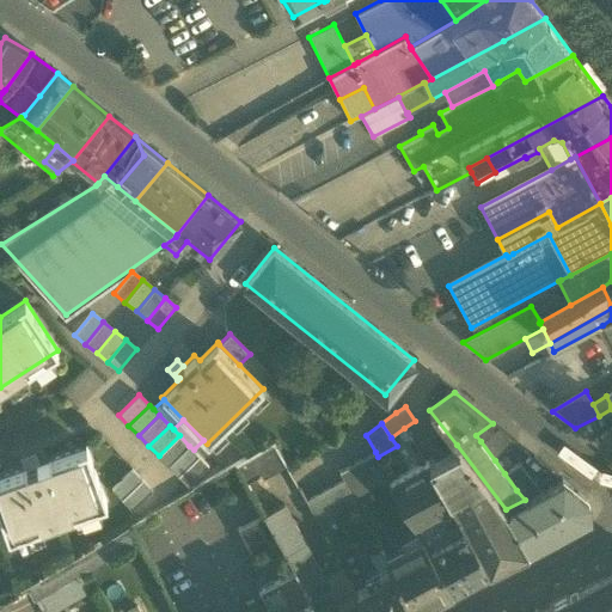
[(499,428),(485,438),(503,453),(518,444),(499,428)]
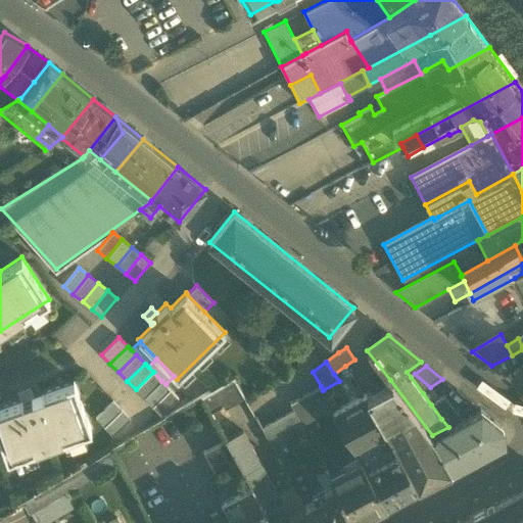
[(136,389),(144,398),(161,381),(153,372),(136,389)]
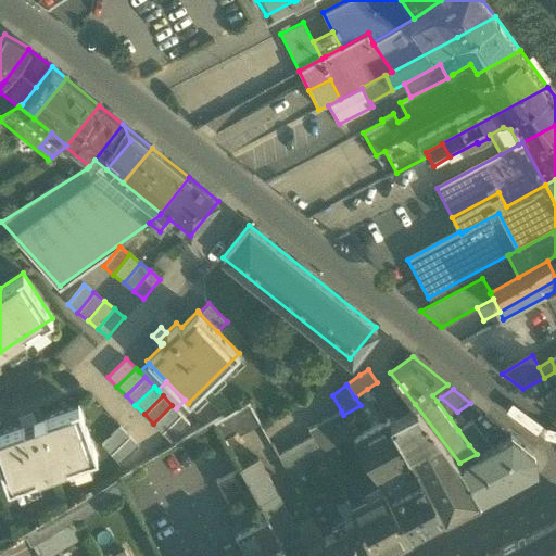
[(450,418),(457,412),(441,397),(437,401),(450,418)]
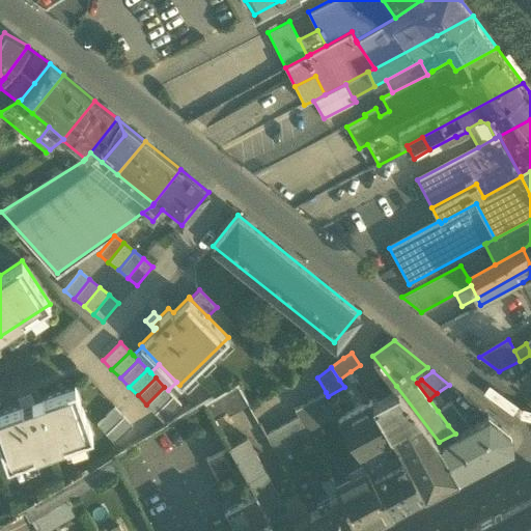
[(236,384),(217,395),(226,411),(228,415),(248,403),(236,384)]
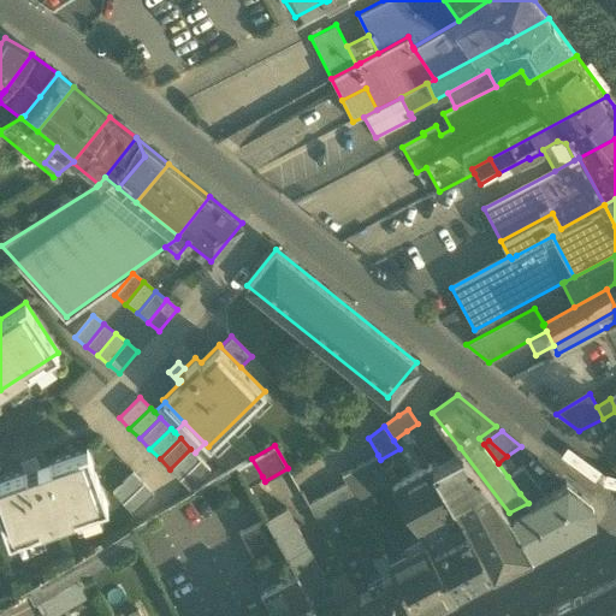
[(469,534),(491,574),(531,554),(509,513),(460,448),(432,463),(471,534),(469,534)]
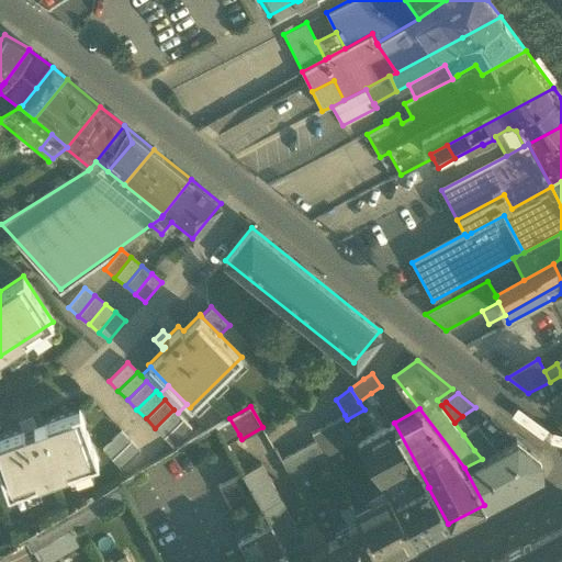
[(155,428),(165,437),(183,418),(178,413),(173,409),(155,428)]
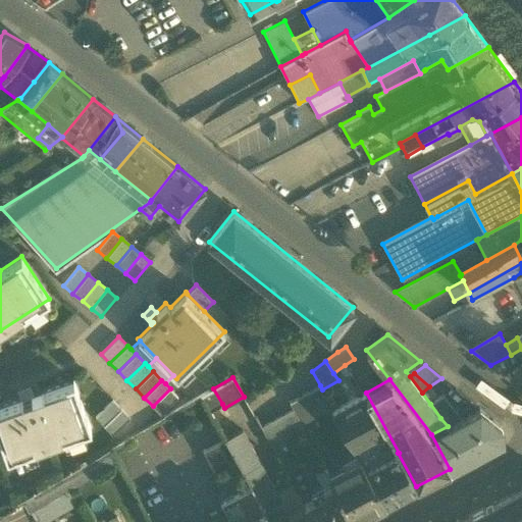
[(0,407),(0,439),(7,459),(91,428),(73,381),(0,407)]
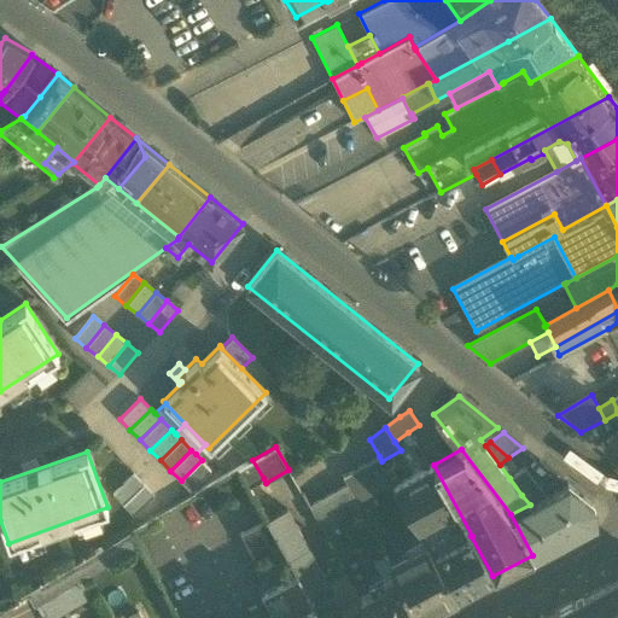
[(348,485),(357,501),(392,482),(382,461),(379,456),(343,476),(348,485)]
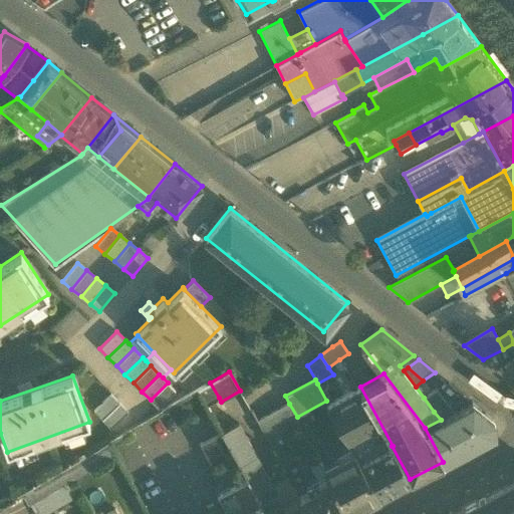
[(176,392),(168,382),(151,400),(159,408),(176,392)]
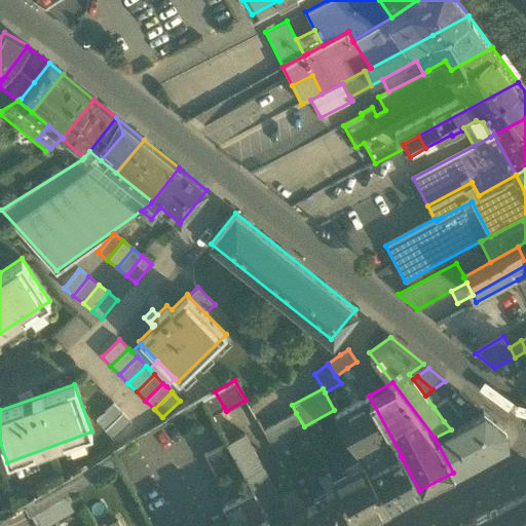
[(202,400),(211,414),(224,407),(215,391),(202,400)]
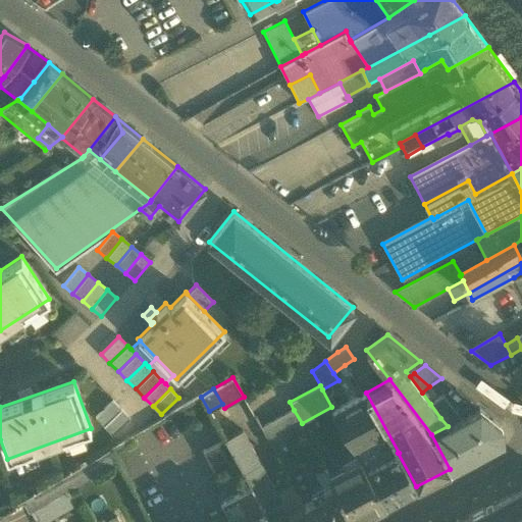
[(333,411),(359,456),(366,470),(398,453),(399,453),(366,393),(362,395),(333,411)]
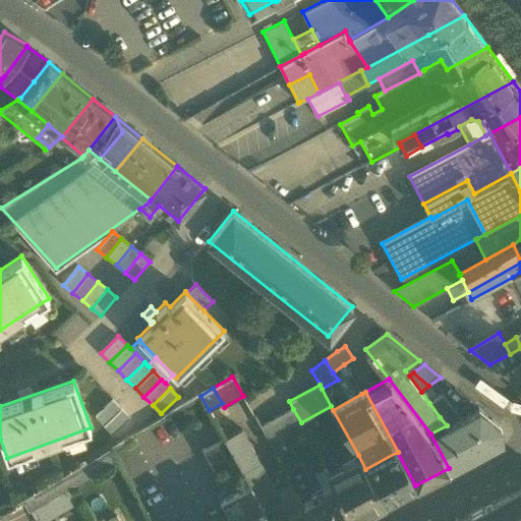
[(441,394),(429,403),(440,417),(453,410),(441,394)]
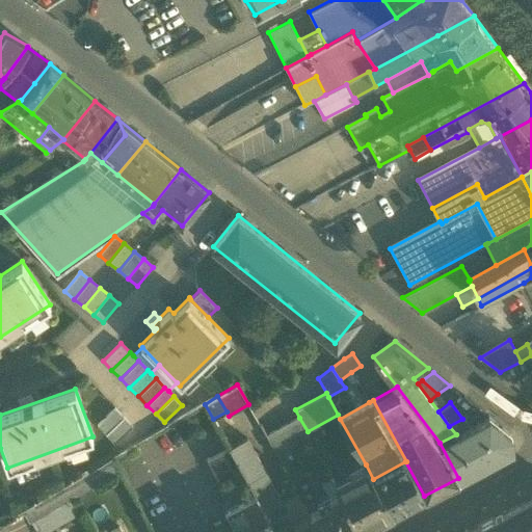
[(97,426),(106,434),(124,417),(115,408),(97,426)]
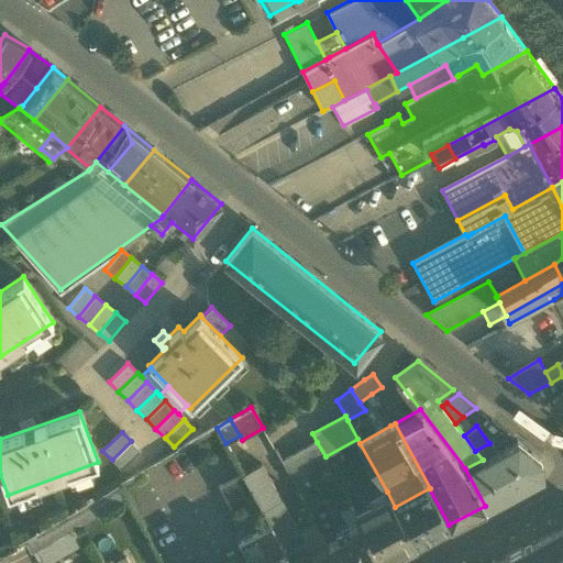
[(242,440),(240,435),(225,443),(234,459),(249,451),(242,440)]
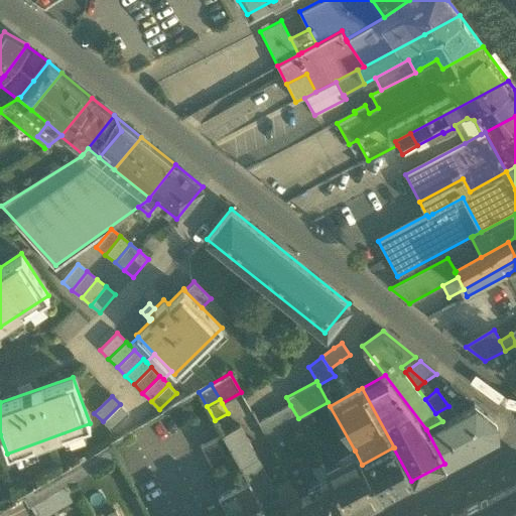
[(128,412),(120,404),(103,421),(111,429),(128,412)]
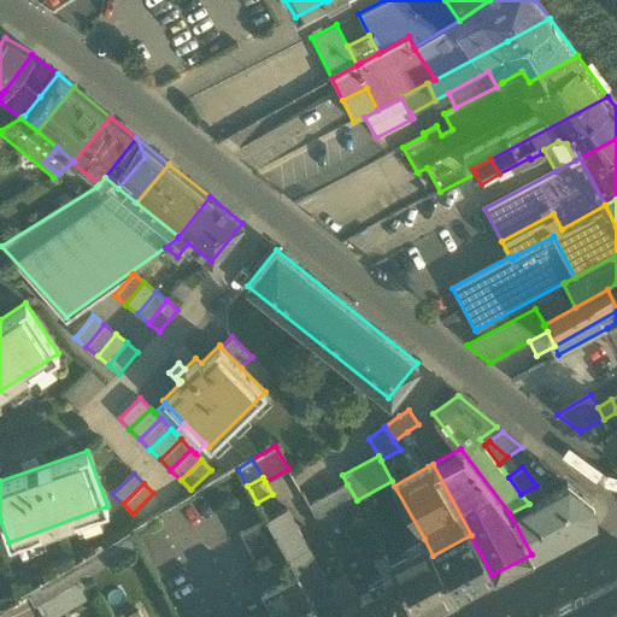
[(510,513),(532,554),(594,521),(593,504),(566,483),(529,504),(510,513)]
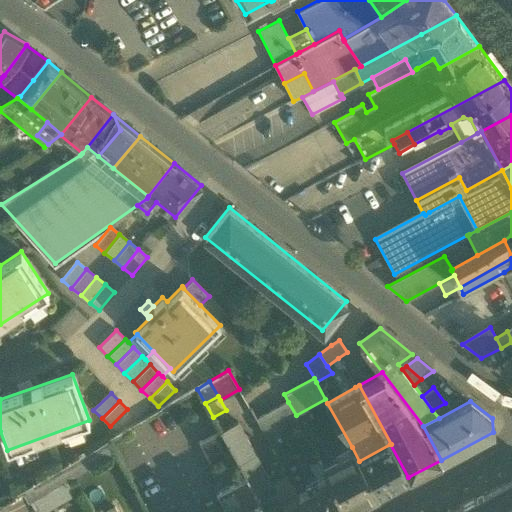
[(269,442),(301,425),(296,415),(288,402),(256,419),(269,442)]
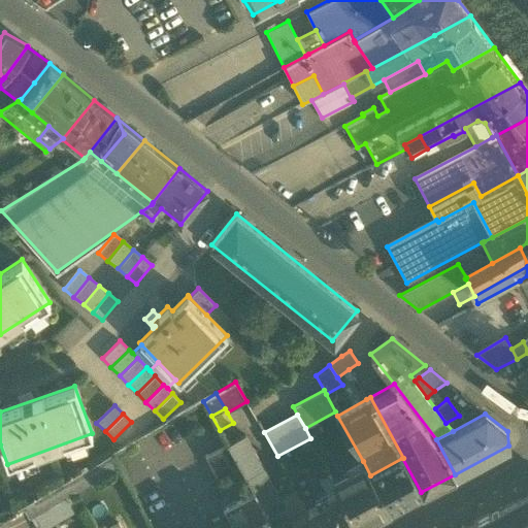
[(279,496),(245,435),(228,446),(240,467),(255,492),(269,519),(274,527),(292,519),(279,496)]
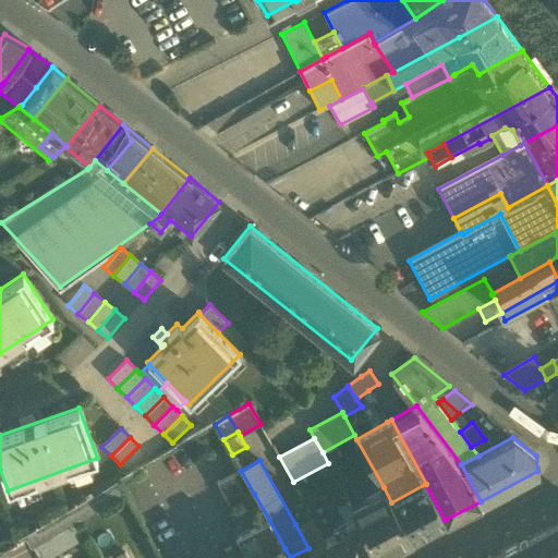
[(216,483),(229,507),(254,494),(241,471),(241,470),(216,483)]
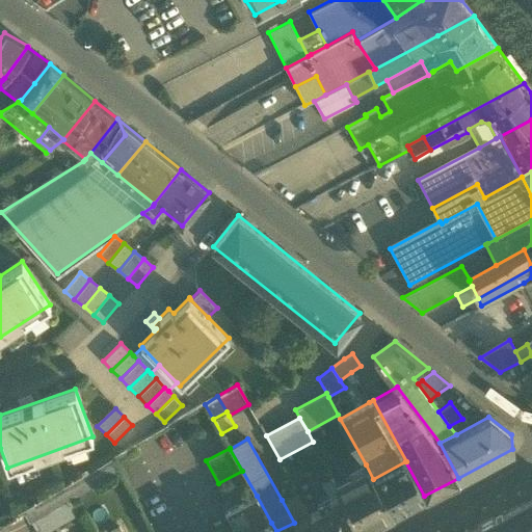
[(34,520),(69,499),(70,499),(117,471),(111,460),(23,511),(29,523),(34,520)]
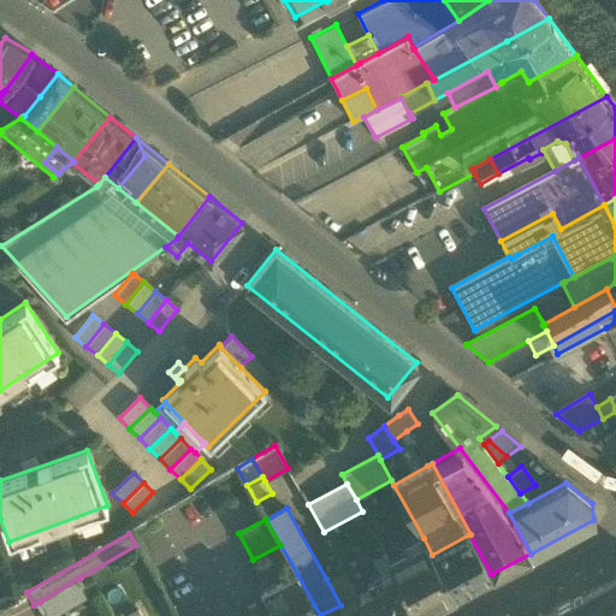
[(432,555),(454,594),(455,594),(491,574),(469,534),(432,555)]
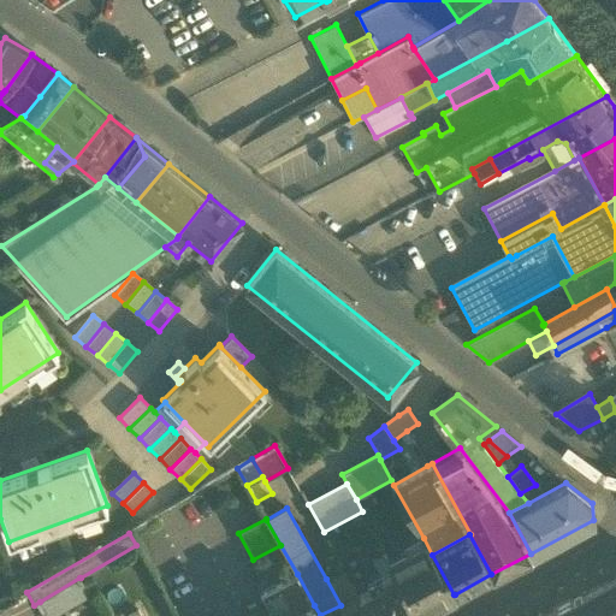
[(432,555),(424,538),(388,558),(392,569),(418,615),(454,594),(432,555)]
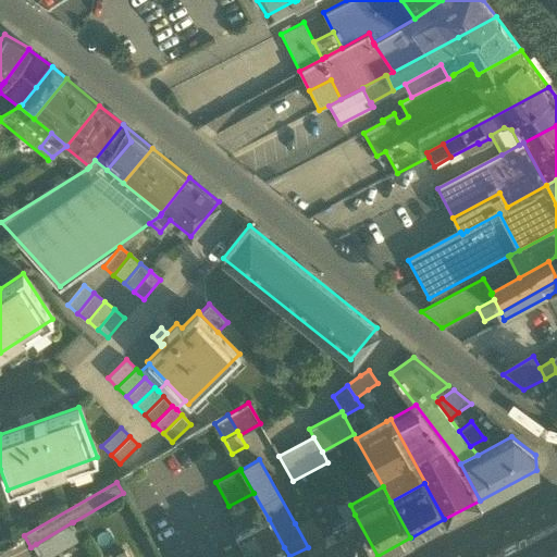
[(336,506),(344,520),(355,515),(350,505),(347,500),(336,506)]
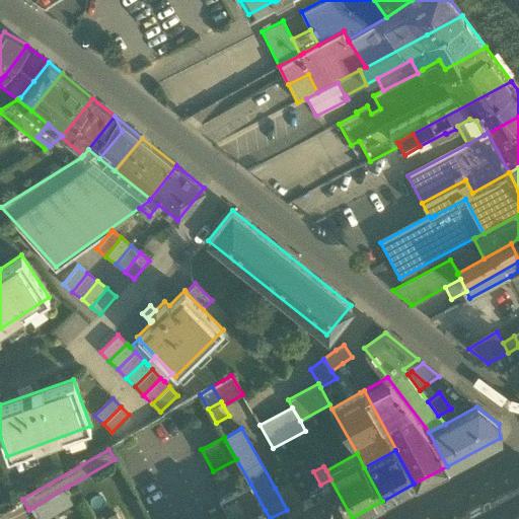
[(287,510),(302,501),(290,479),(275,488),(287,510)]
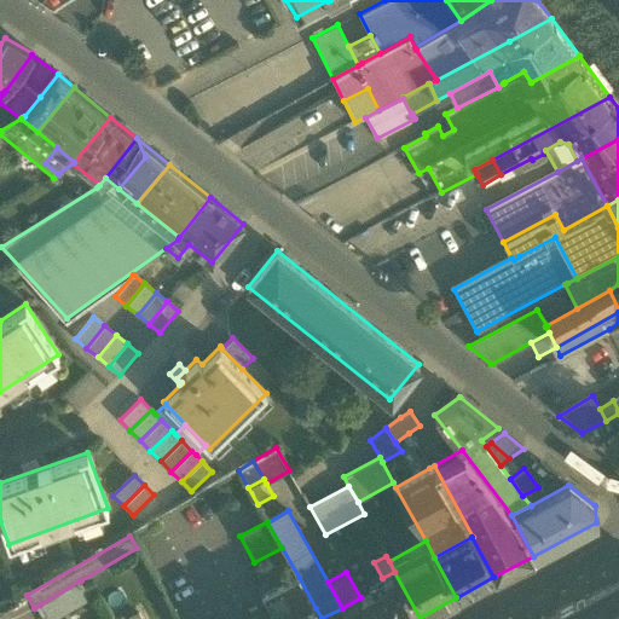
[(372,618),(416,618),(420,618),(394,572),(382,578),(386,584),(360,597),(372,618)]
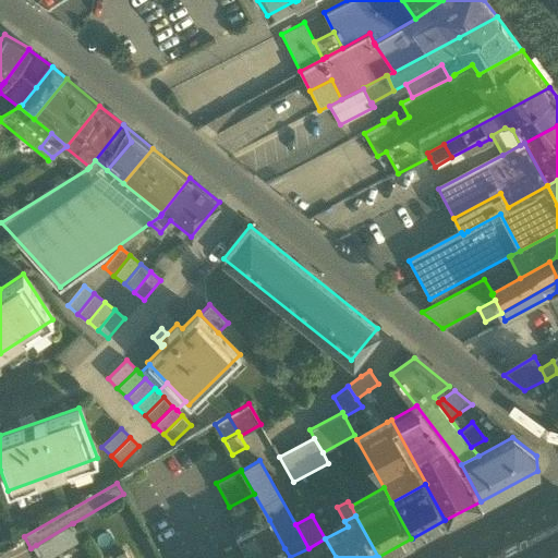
[(557,557),(557,519),(528,536),(538,557),(557,557)]
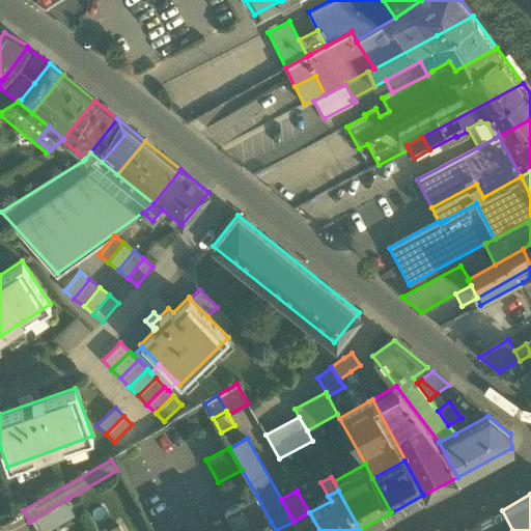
[(233,530),(276,530),(271,522),(256,495),(224,512),(233,530)]
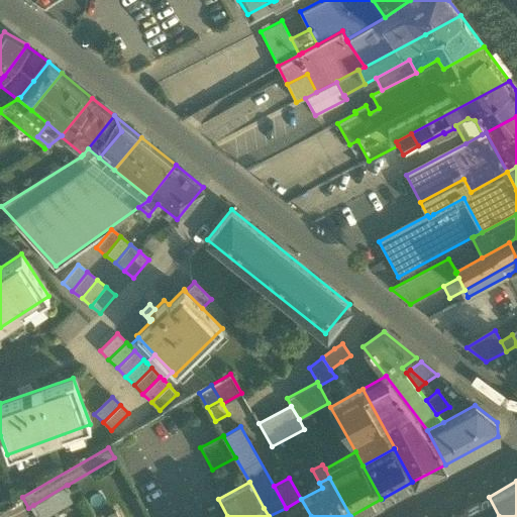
[(46,516),(77,500),(68,485),(67,485),(33,505),(40,516),(46,516)]
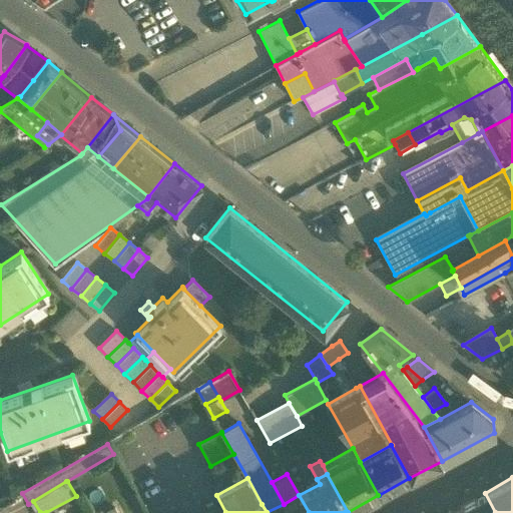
[(465,512),(495,512),(485,493),(484,493),(461,506),(465,512)]
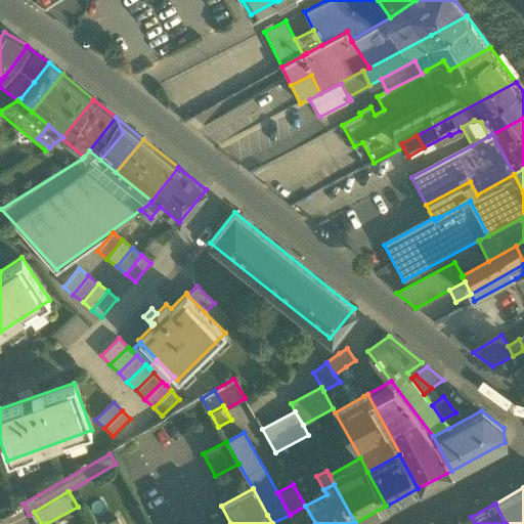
[(272,523),(315,523),(305,506),(290,515),(272,523)]
